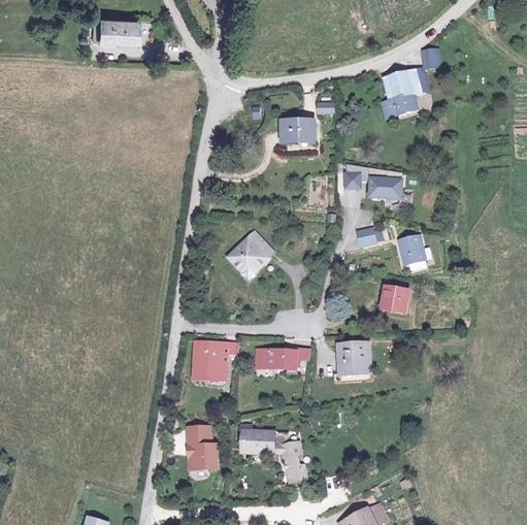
[(101,17),(96,17),(95,29),(100,30),(100,38),(112,39),(112,37),(137,38),(138,18),(101,15),(101,17)]
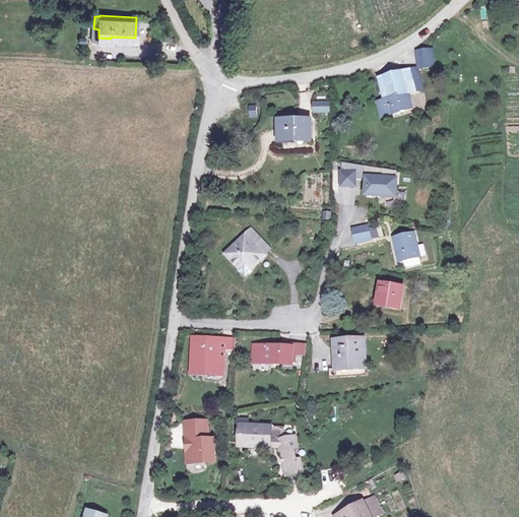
[(431,48),(414,49),(416,65),(432,63),(431,48)]
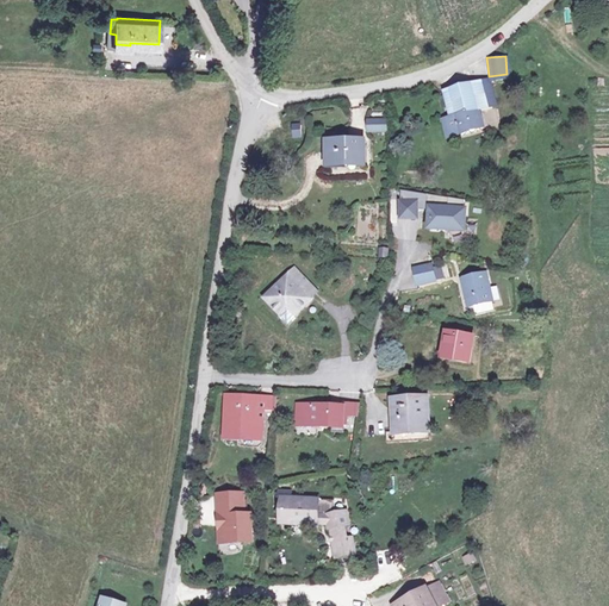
[(486,77),(470,81),(477,110),(492,106),(486,77)]
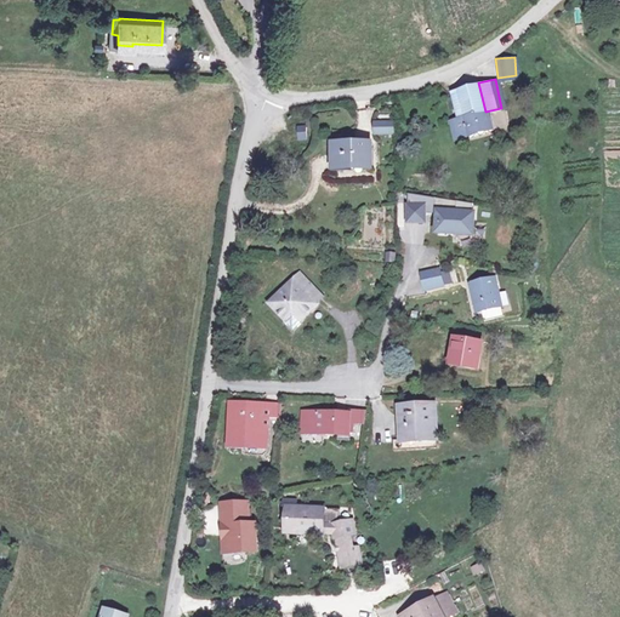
[(478,83),(450,89),(458,113),(447,116),(449,130),(456,129),(458,136),(489,126),(485,112),(478,83)]
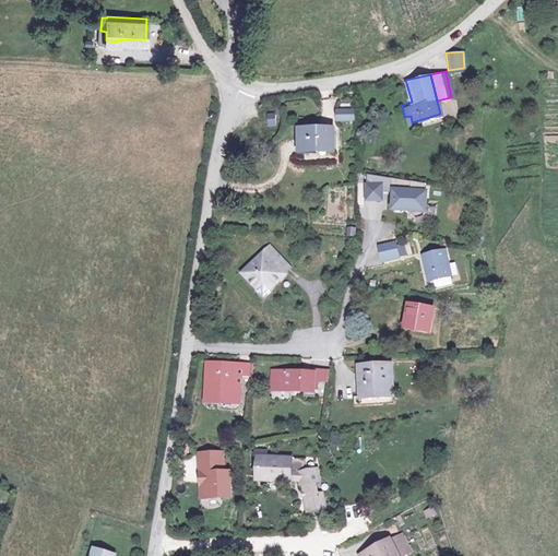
[(352,107),(335,107),(336,118),(353,117),(352,107)]
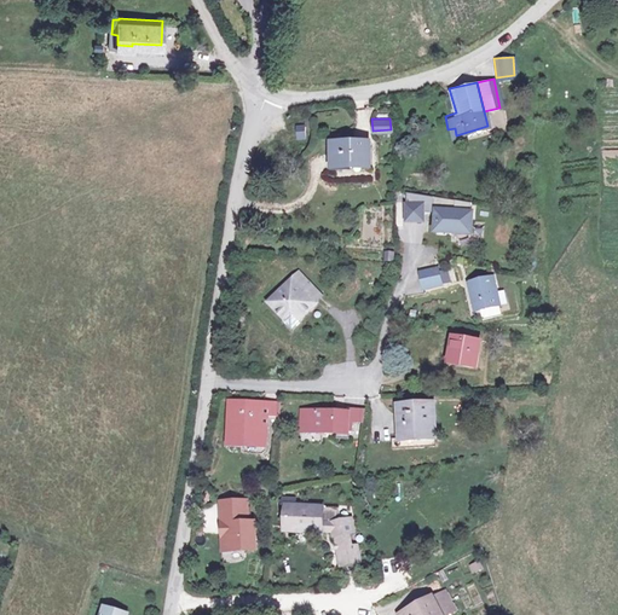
[(368,139),(331,139),(331,163),(363,163),(363,150),(368,150),(368,139)]
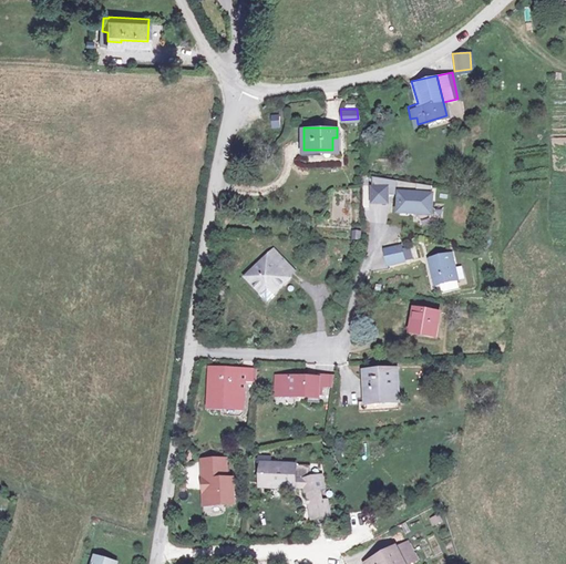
[(431,185),(372,174),(371,184),(387,185),(395,186),(395,191),(398,192),(397,211),(430,213),(432,194),(430,193),(431,185)]
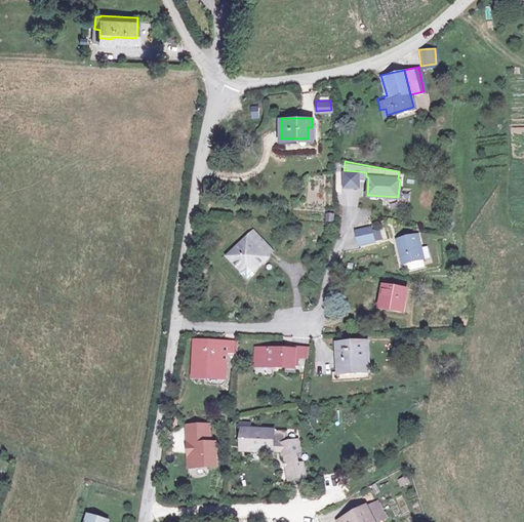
[(358,171),(344,170),(343,184),(357,185),(358,171)]
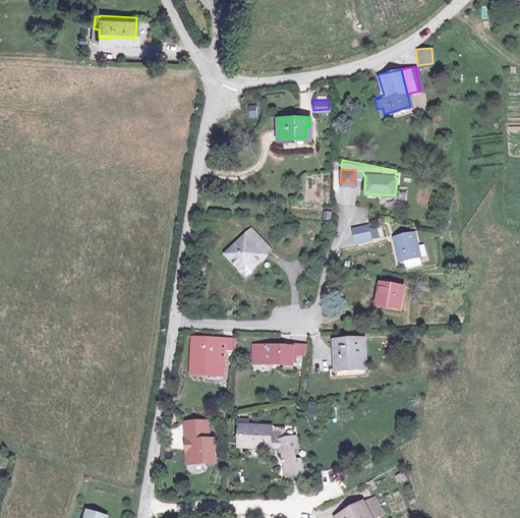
[(368,236),(366,223),(353,226),(355,239),(368,236)]
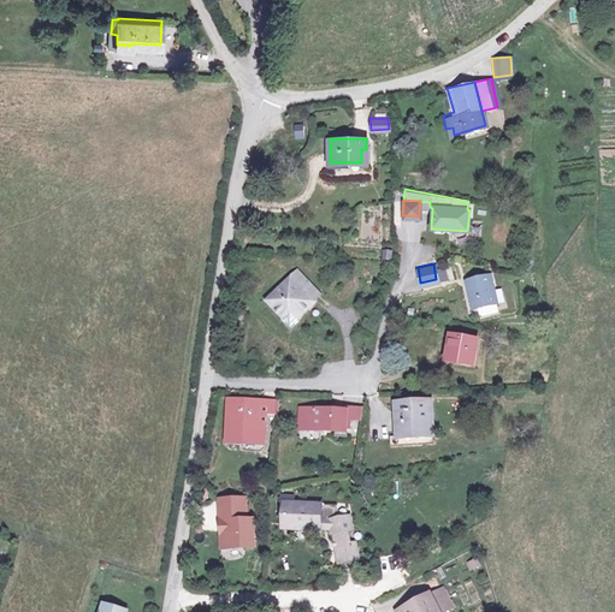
[(307,281),(294,268),(270,293),(276,299),(268,306),(281,318),(287,312),(294,318),(311,301),(299,290),(307,281)]
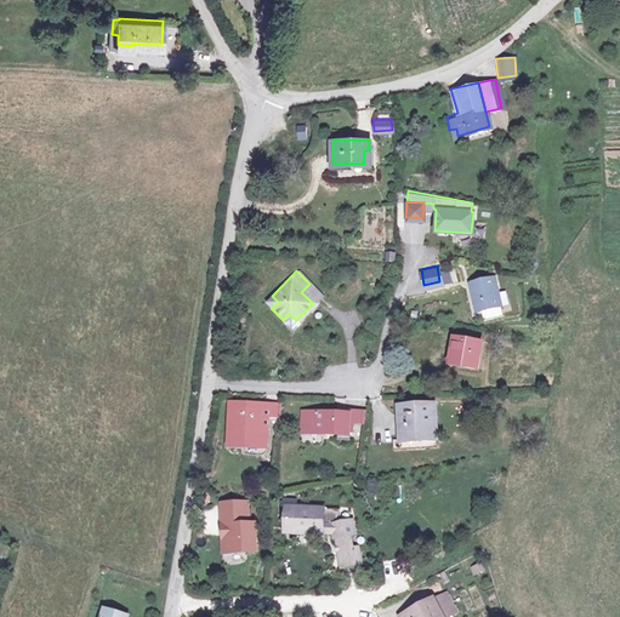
[(494,275),(468,279),(473,308),(487,307),(499,304),(494,275)]
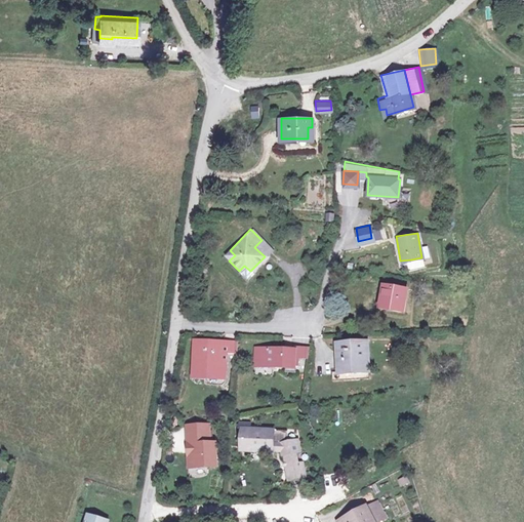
[(254,247),(265,256),(271,250),(262,240),(254,247)]
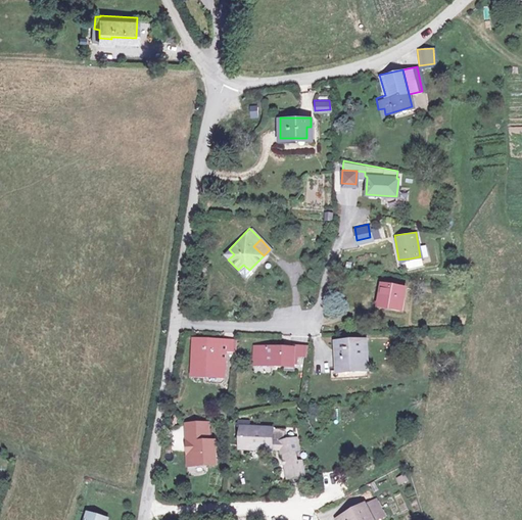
[(229,249),(223,254),(228,260),(234,254),(229,249)]
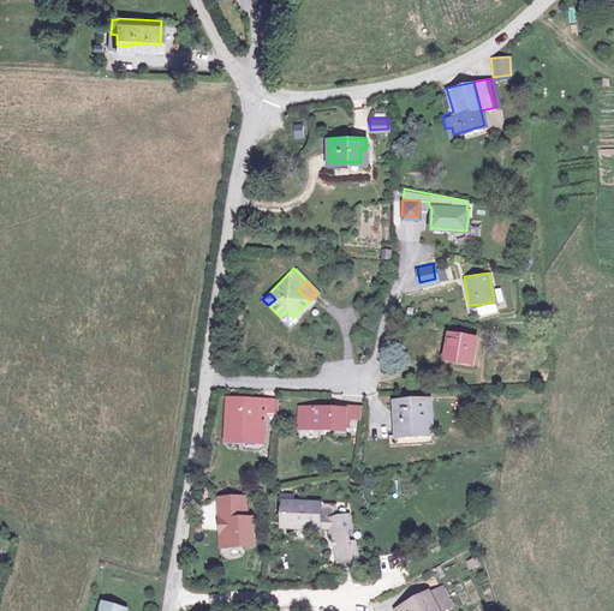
[(494,301),(482,304),(483,312),(496,310),(494,301)]
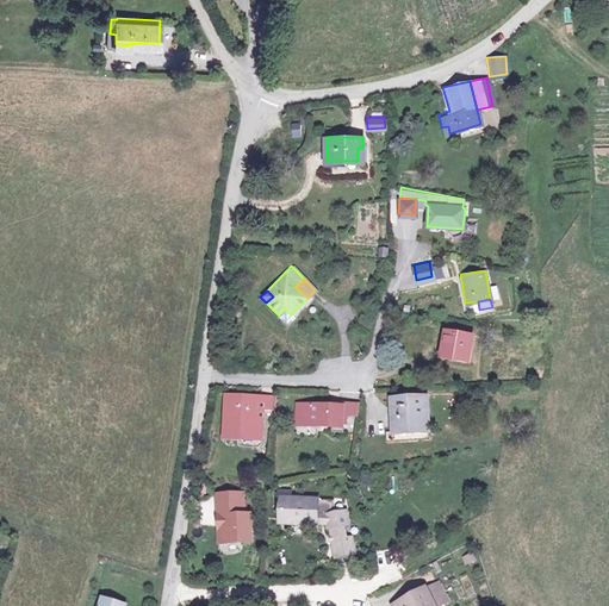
[(284,308),(278,314),(274,318),(283,326),(292,317),(291,314),(284,308)]
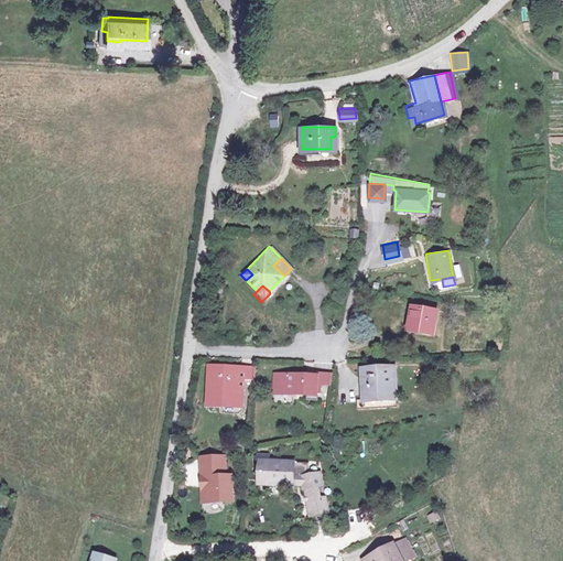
[(433,311),(413,308),(409,327),(429,331),(433,311)]
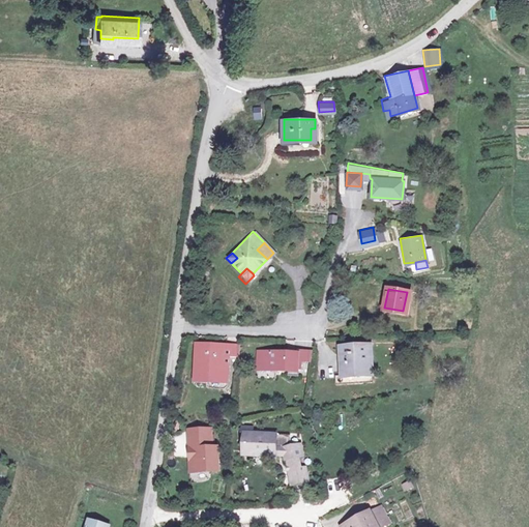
[(222,345),(192,345),(192,375),(223,374),(222,359),(222,345)]
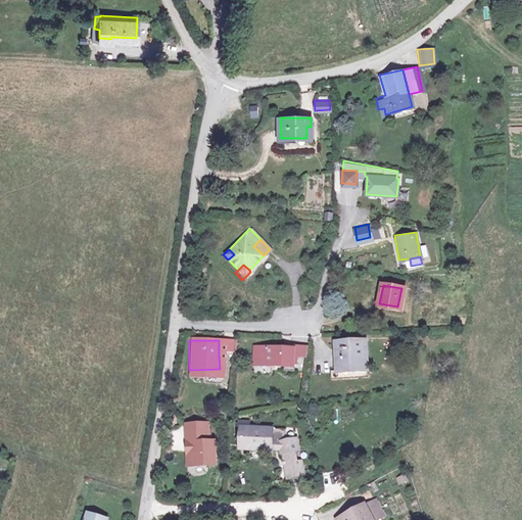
[(228,340),(219,340),(219,355),(228,355),(228,340)]
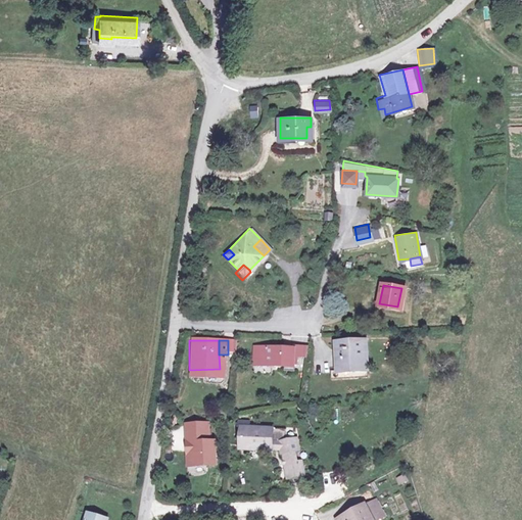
[(364,341),(338,342),(338,369),(363,369),(364,341)]
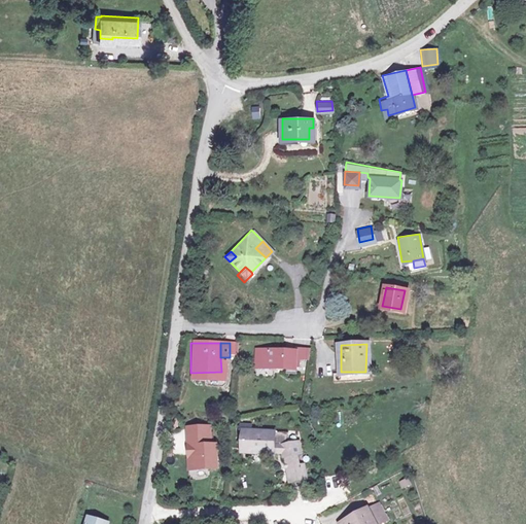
[(289,349),(250,348),(250,364),(282,364),(289,364),(289,349)]
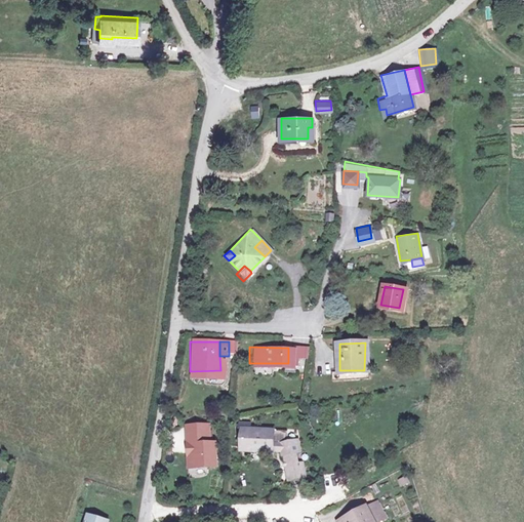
[(365,377),(364,370),(339,370),(331,370),(331,378),(365,377)]
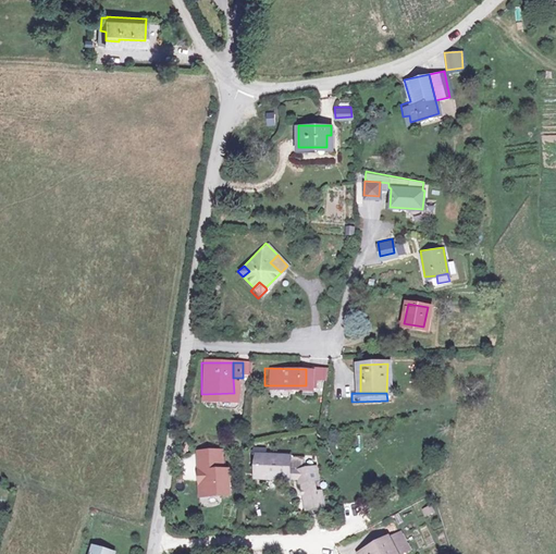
[(223,446),(196,447),(197,495),(229,494),(230,466),(223,466),(223,446)]
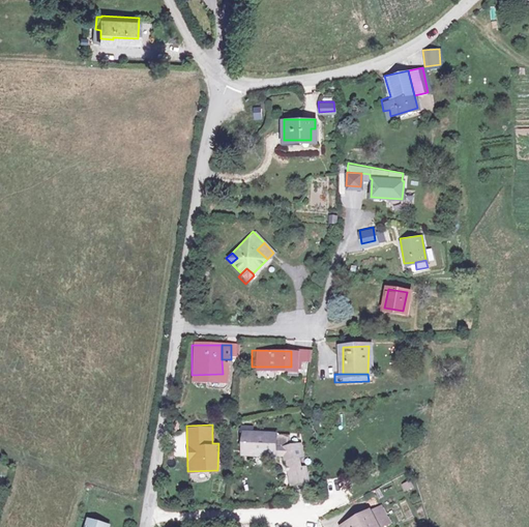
[(275,435),(241,432),(240,456),(253,457),(262,458),(273,459),(273,454),(284,455),(290,485),(306,481),(303,466),(298,467),(296,458),(301,457),(298,444),(290,447),(282,447),(274,446),(275,435)]
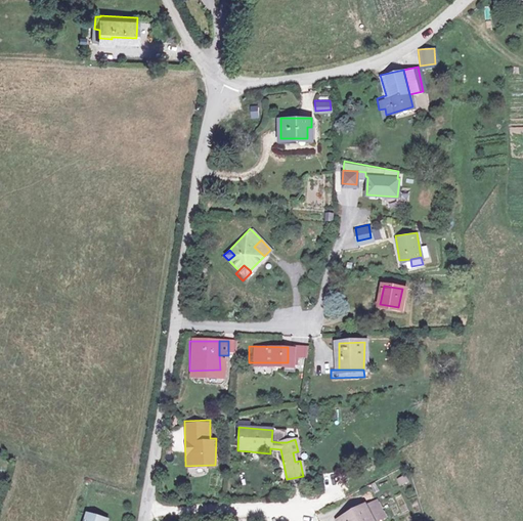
[(171,445),(165,444),(162,458),(167,459),(171,445)]
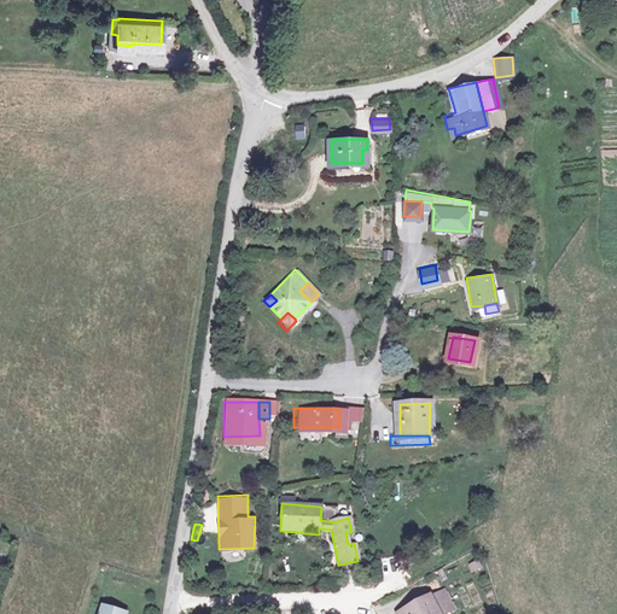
[(306,543),(306,533),(295,532),(295,542),(306,543)]
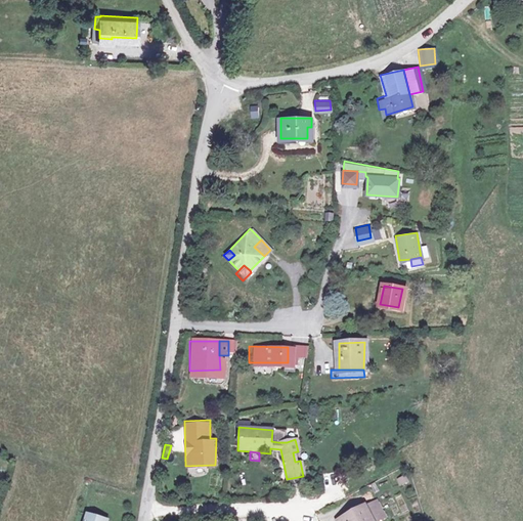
[(376,497),(364,503),(374,520),(375,520),(385,516),(376,497)]
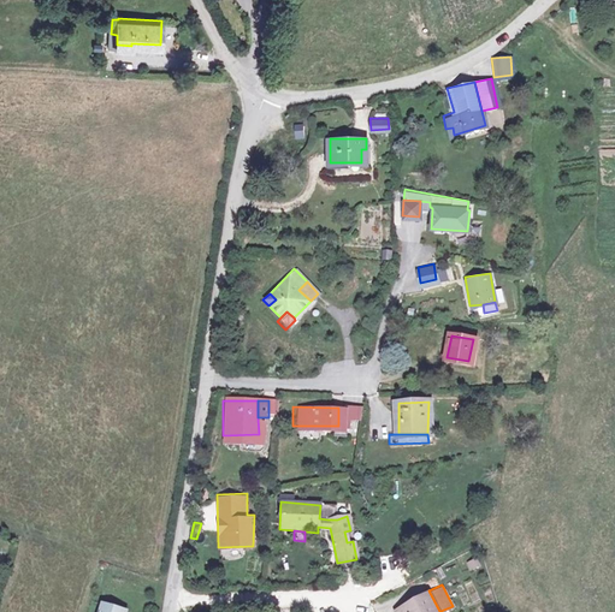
[(439,611),(429,590),(394,608),(395,611),(439,611)]
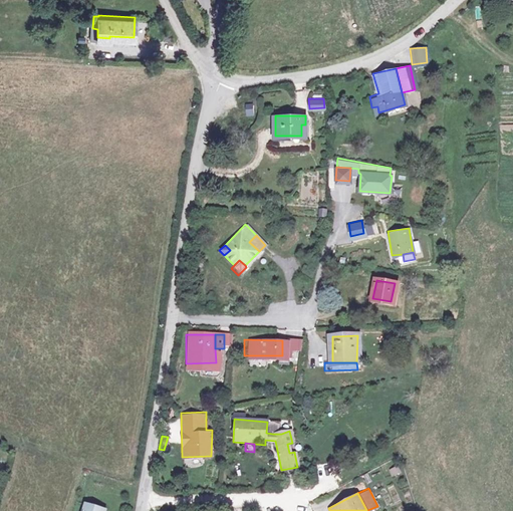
[(103,510),(105,505),(86,499),(82,510),(103,510)]
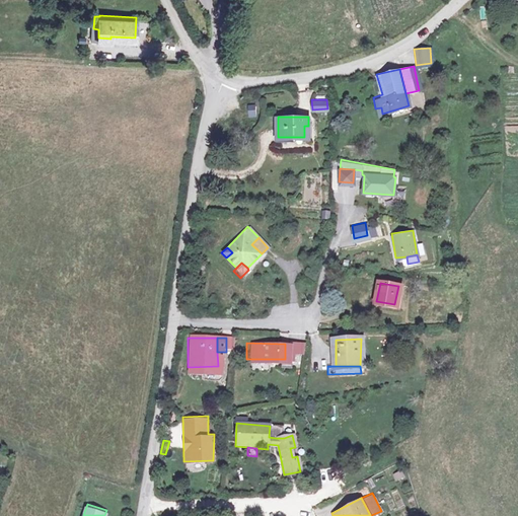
All buildings are outlined.
